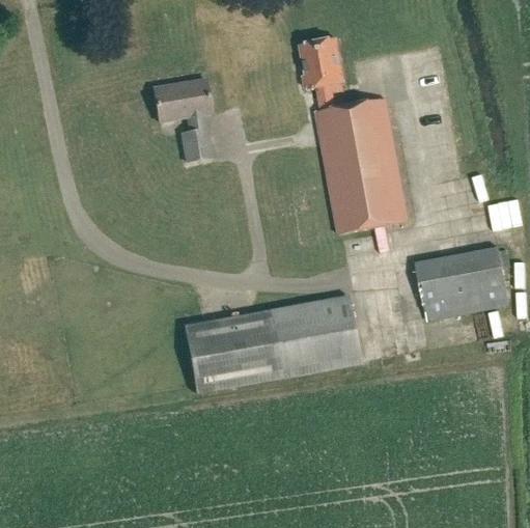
[(344,90),(342,83),(344,83),(336,38),(300,45),(305,75),(303,76),(305,87),(307,87),(307,89),(317,89),(321,110),(314,111),(337,234),(409,221),(386,99),(335,108),(333,92),(344,90)]
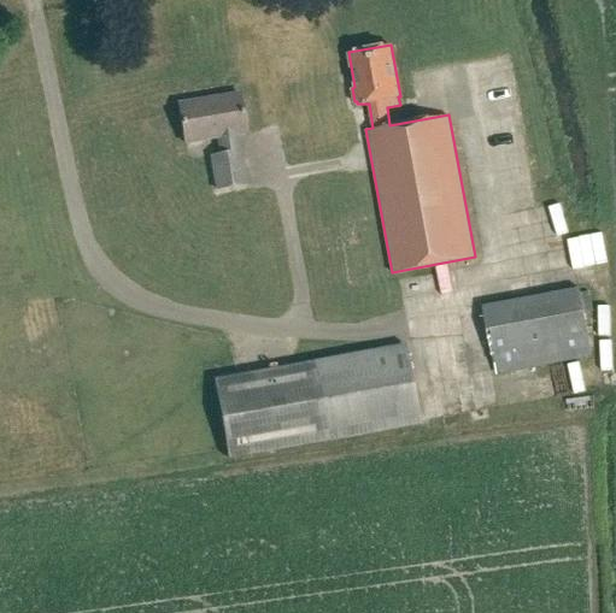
[(245,182),(236,133),(246,131),(240,92),(179,102),(185,141),(217,136),(220,153),(209,155),(213,187),(245,182)]
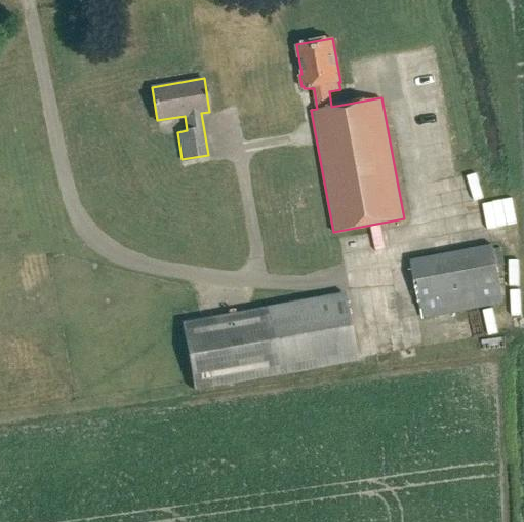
[(484,224),(515,221),(512,195),(481,199),(484,224)]
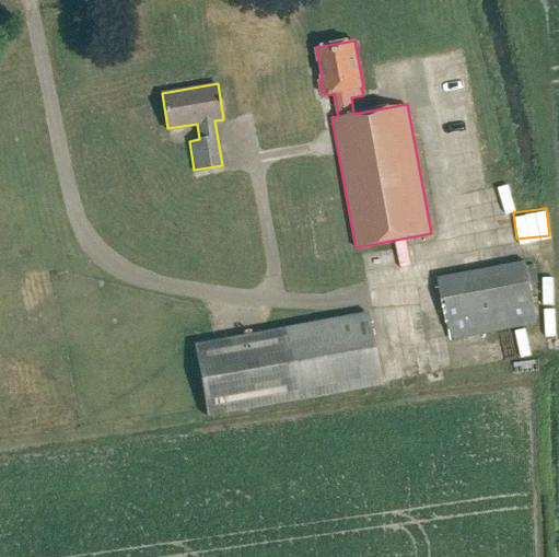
[(450,335),(536,318),(525,260),(439,277),(450,335)]
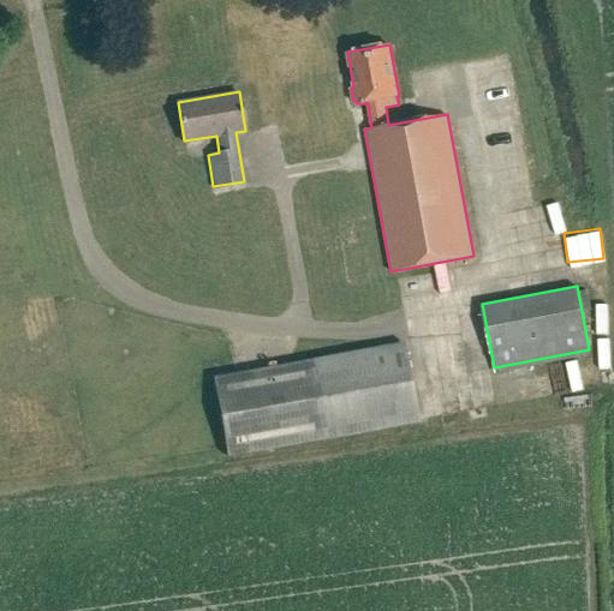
[(226,455),(317,439),(417,421),(403,342),(212,377),(226,455)]
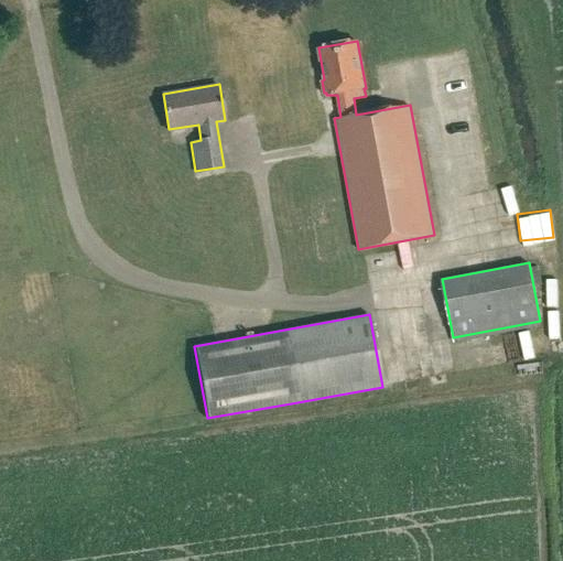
All buildings are outlined.
